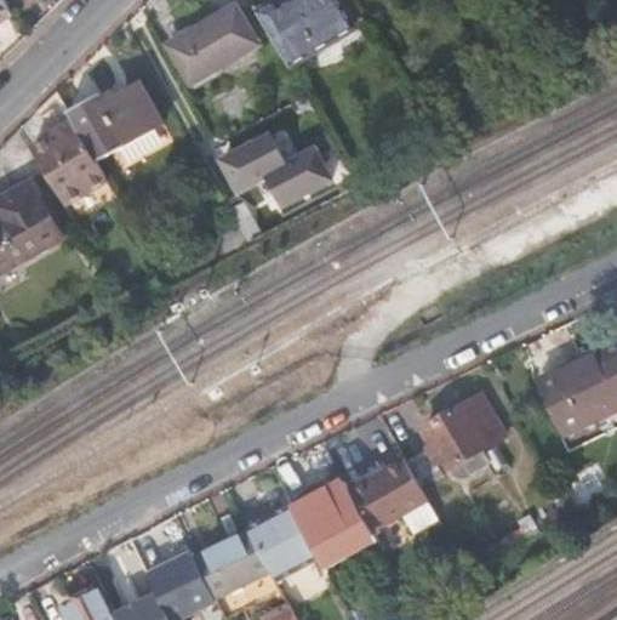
[(274,4),(255,16),(286,68),(352,30),(333,0),(292,0),(278,9),(274,4)]
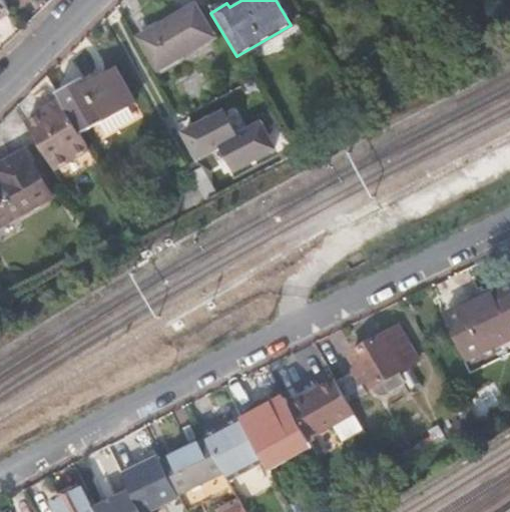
[(157,70),(210,39),(193,8),(139,38),(157,70)]
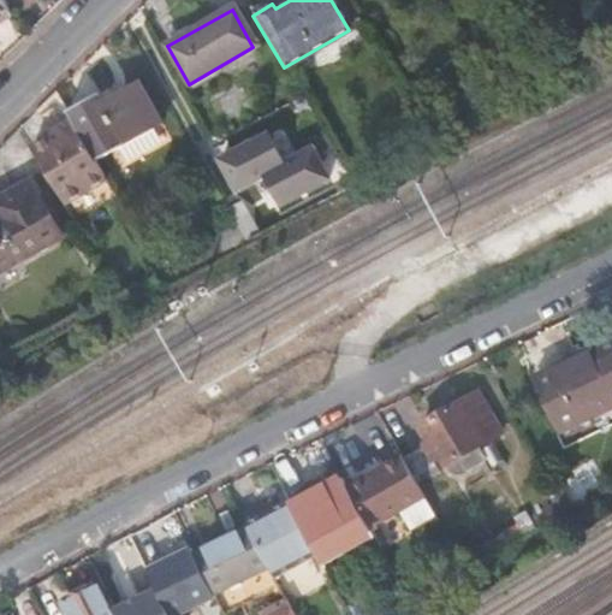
[(73,123),(94,160),(161,123),(137,81),(102,100),(97,93),(66,111),(73,123)]
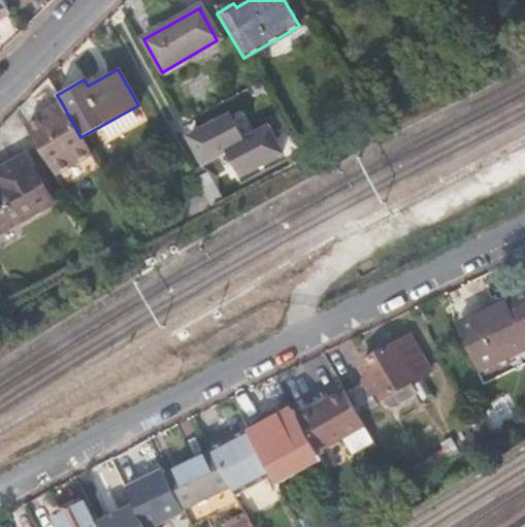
[(265,97),(259,86),(231,99),(237,111),(265,97)]
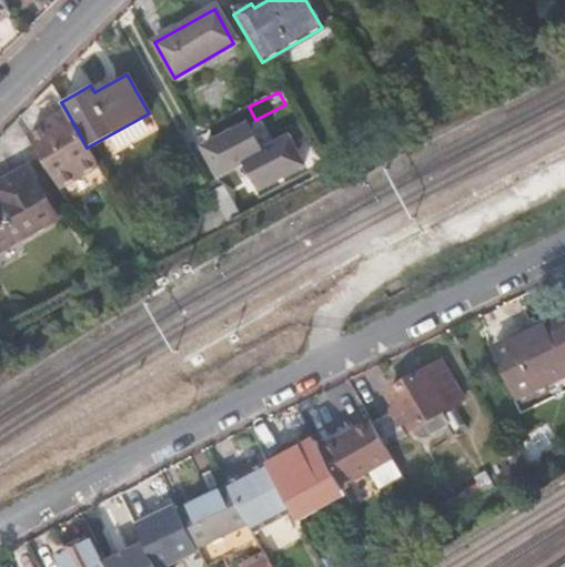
[(42,120),(46,125),(62,115),(59,110),(42,120)]
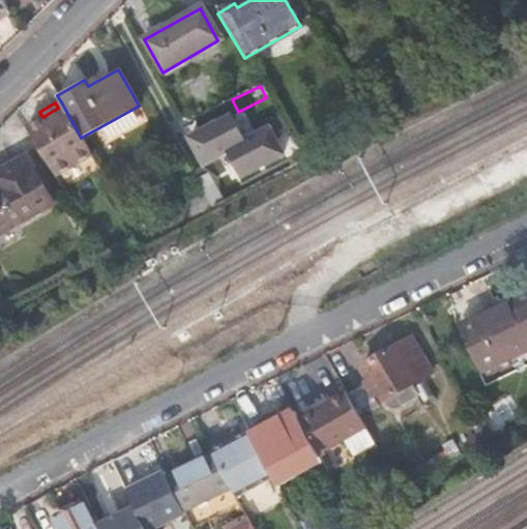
[(54,177),(91,154),(81,138),(63,106),(58,108),(42,117),(25,127),(54,177)]
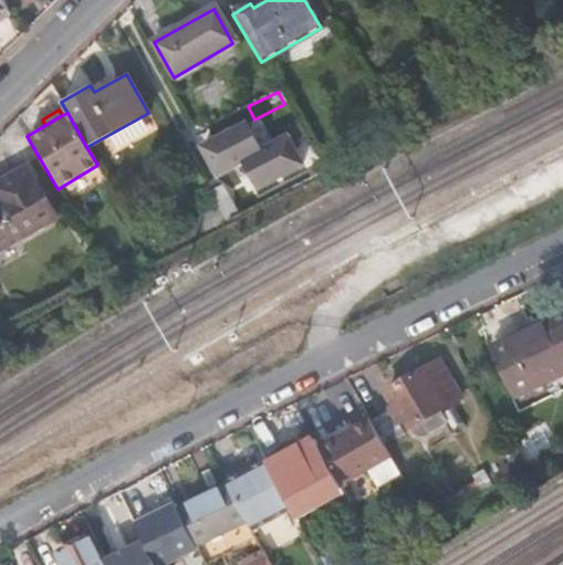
[(246,124),(201,146),(215,174),(242,160),(256,188),(301,166),(287,138),(260,152),(246,124)]
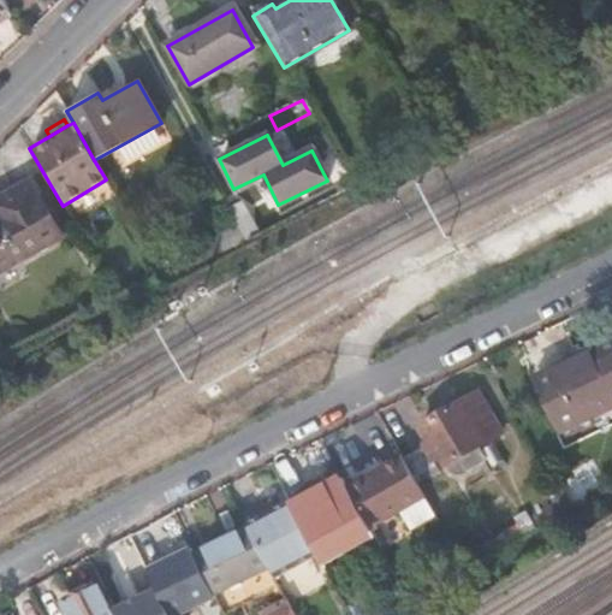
[(7,216),(0,219),(0,270),(59,237),(28,182),(0,199),(0,202),(7,216)]
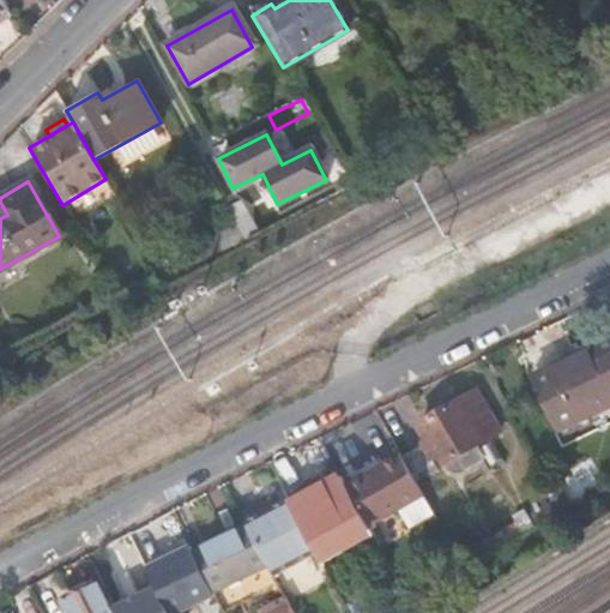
[(239,200),(225,208),(241,240),(255,234),(239,200)]
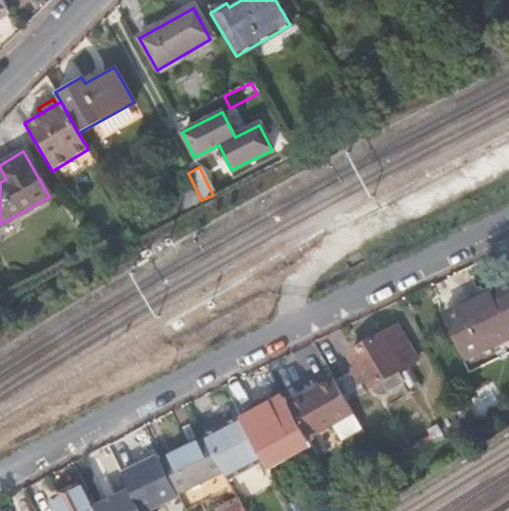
[(508,297),(503,284),(443,313),(465,357),(508,336),(508,297)]
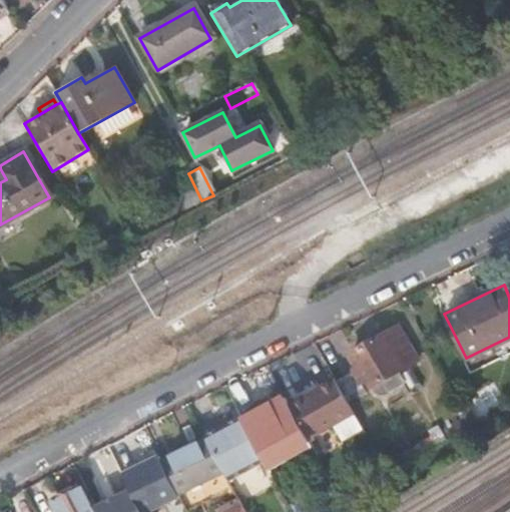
[(397,327),(350,354),(358,368),(334,382),(347,403),(365,393),(359,383),(365,380),(370,388),(380,382),(387,393),(405,383),(398,372),(417,361),(397,327)]
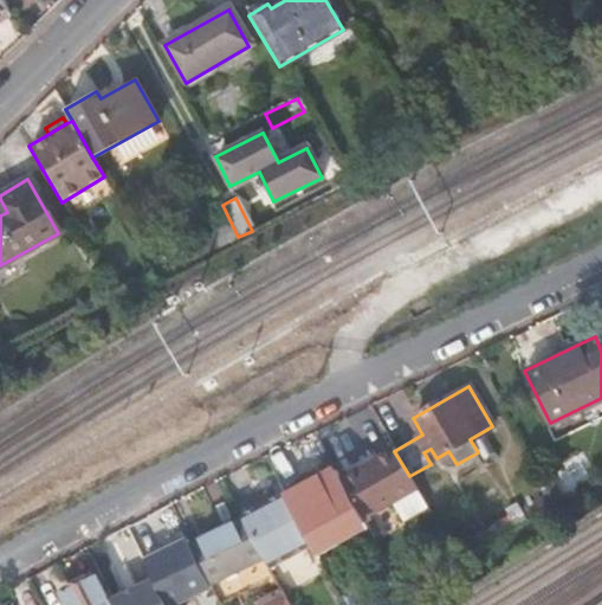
[(338,477),(350,500),(361,519),(416,489),(409,476),(394,451),(393,449),(338,477)]
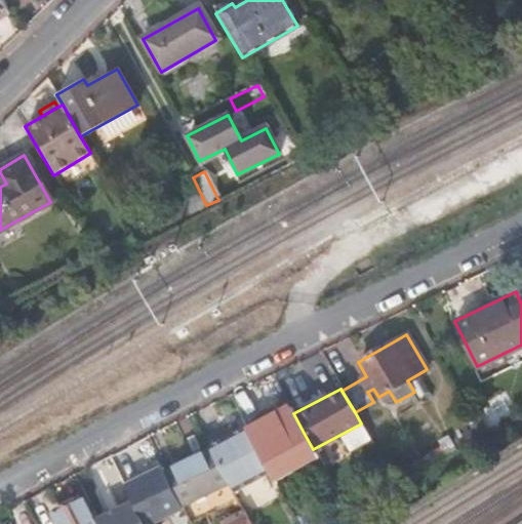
[(247,431),(270,472),(272,476),(315,452),(313,449),(304,433),(293,413),(290,407),(247,431)]
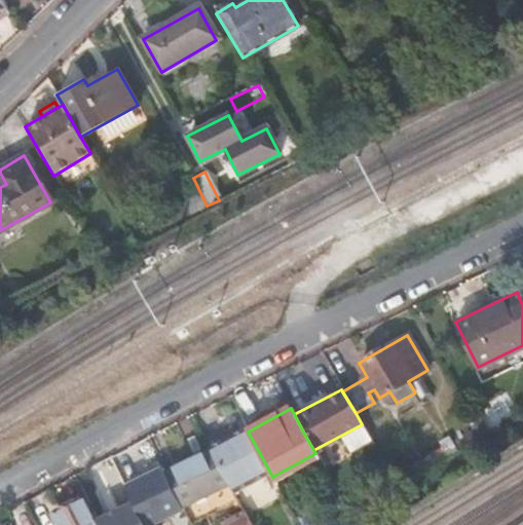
[(229,484),(233,492),(270,473),(248,432),(246,427),(210,447),(212,451),(225,477),(229,484)]
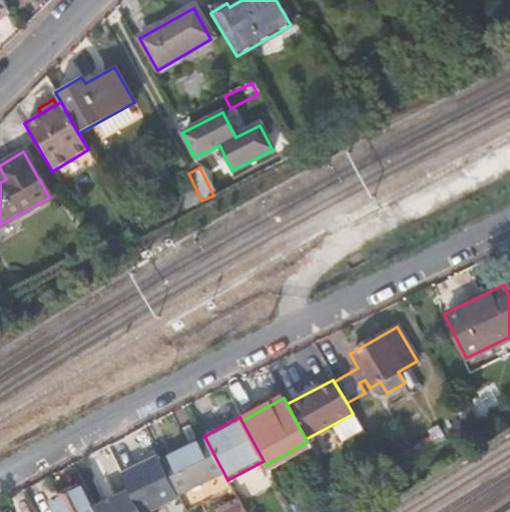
[(463,417),(383,465),(389,476),(446,442),(469,428),(463,417)]
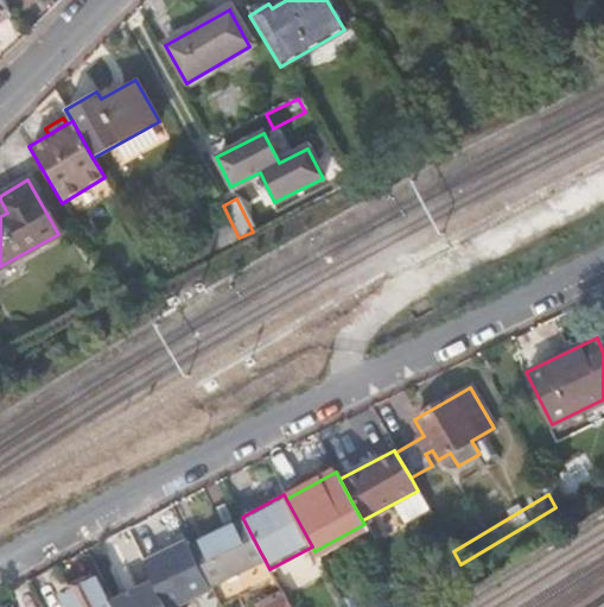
[(245,522),(191,549),(210,587),(265,560),(260,551),(245,522)]
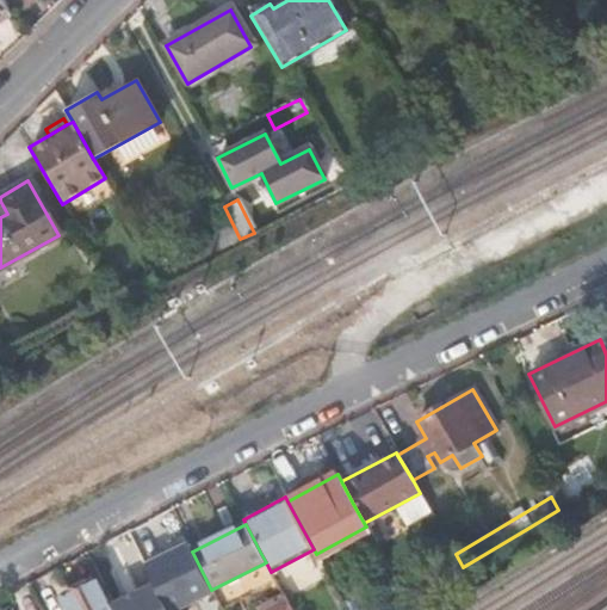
[(192,552),(189,543),(146,564),(155,584),(167,609),(174,609),(212,592),(211,590),(192,552)]
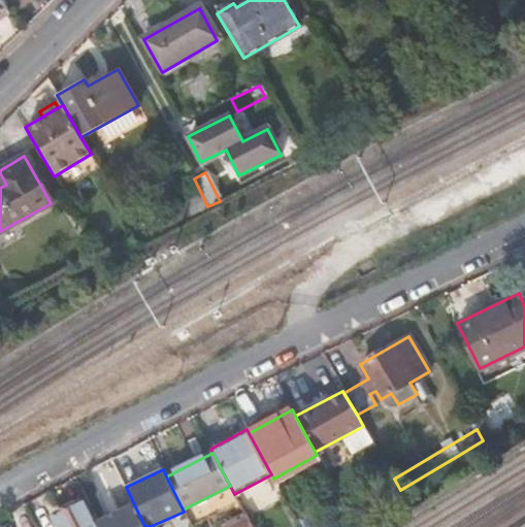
[(97,526),(84,499),(55,515),(60,526),(97,526)]
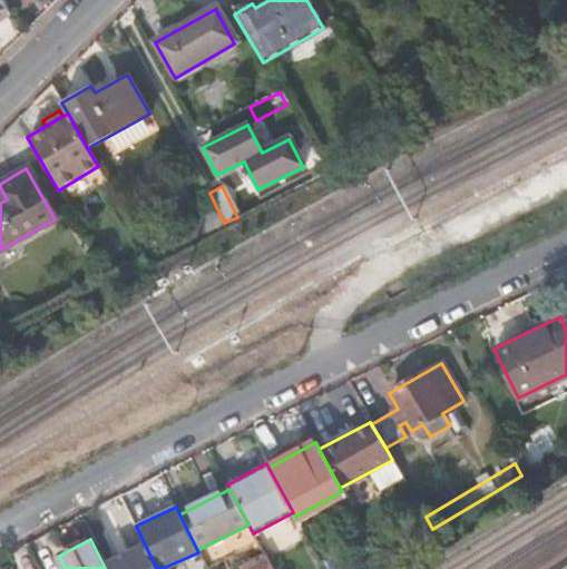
[(156,568),(145,545),(105,563),(107,568),(156,568)]
